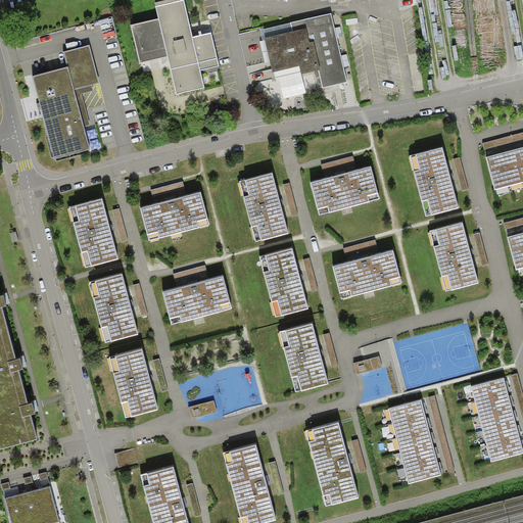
[(183,0),(172,0),(155,4),(158,19),(131,27),(139,64),(168,58),(177,96),(204,89),(200,72),(220,66),(211,34),(192,38),(183,0)]
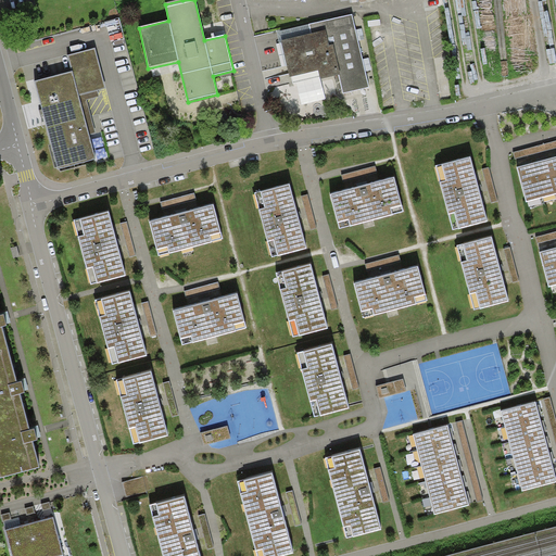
[(369,87),(352,13),(308,24),(310,24),(312,34),(281,40),(287,65),(290,77),(318,71),(320,79),(339,75),(343,92),(369,87)]
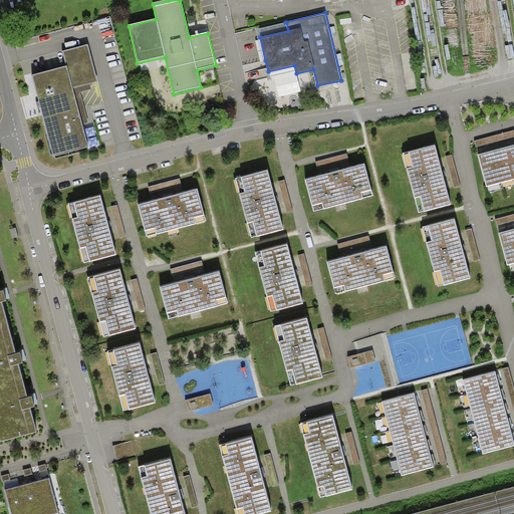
[(263,60),(265,60),(260,37),(288,31),(286,22),(256,29),(263,60)]
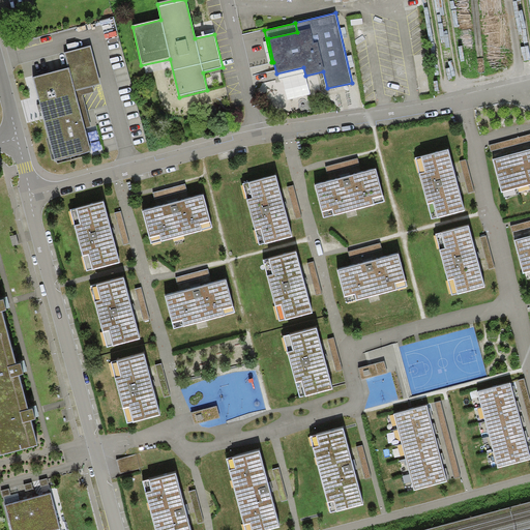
[(69,69),(33,79),(55,162),(91,152),(85,128),(92,127),(83,94),(93,92),(92,86),(100,84),(91,47),(65,54),(69,69)]
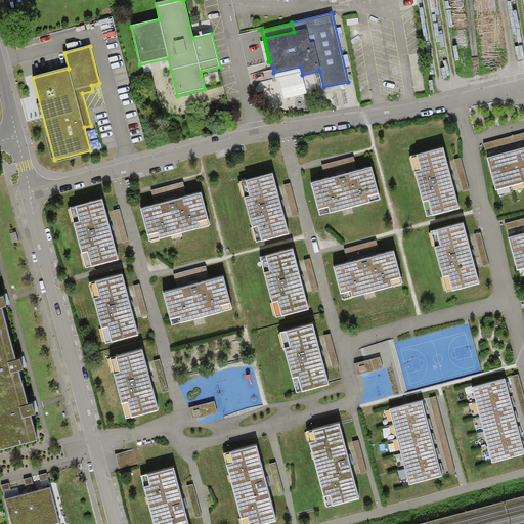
[(523,132),(484,142),(485,148),(523,138),(523,132)]
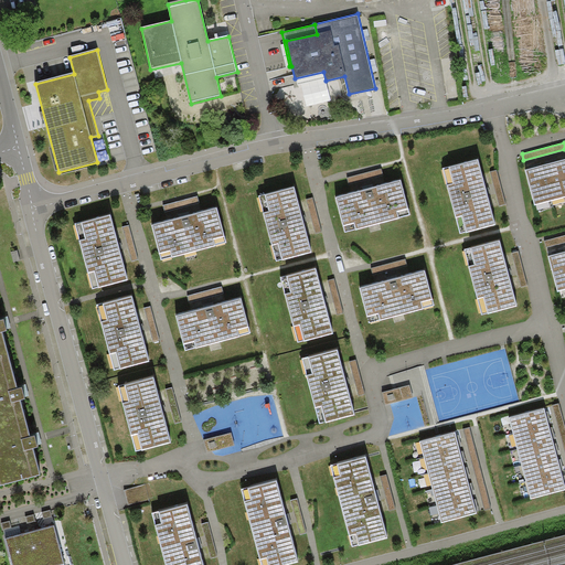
[(443,169),(460,233),(467,232),(496,224),(478,160),(449,168),(449,167),(443,169)]
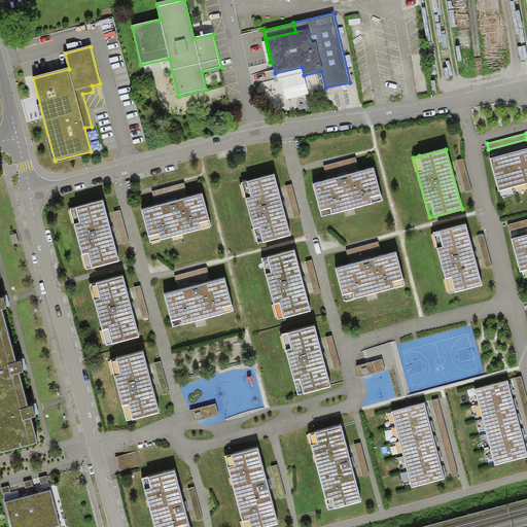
[(515,186),(526,182),(526,175),(521,150),(505,154),(515,186)]
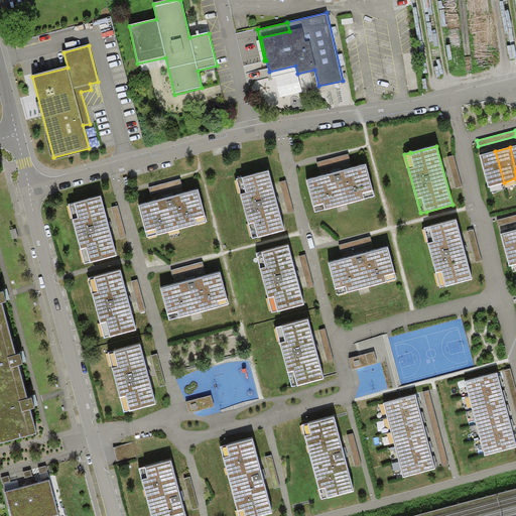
[(488,186),(504,182),(495,151),(480,155),(488,186)]
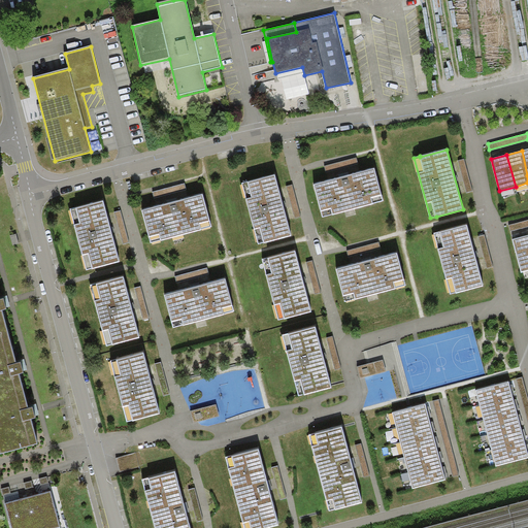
[(357,157),(324,166),(327,176),(360,168),(357,157)]
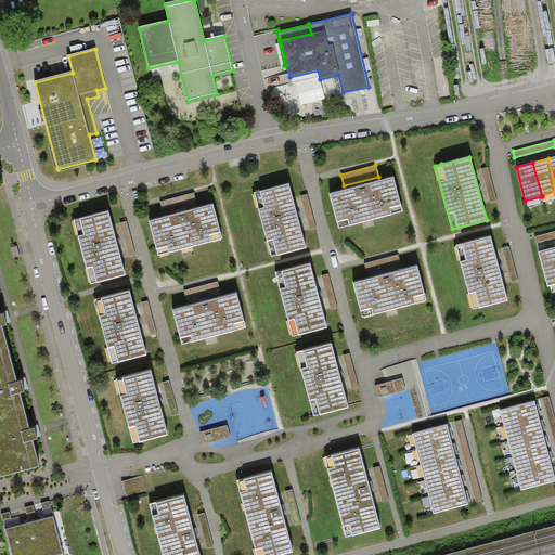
[(488,168),(482,169),(491,203),(497,202),(488,168)]
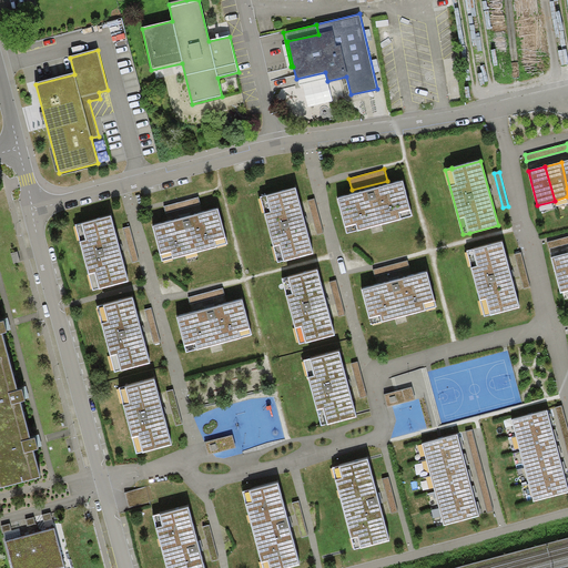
[(403,181),(337,199),(347,233),(357,230),(358,231),(402,220),(401,219),(413,215),(403,181)]
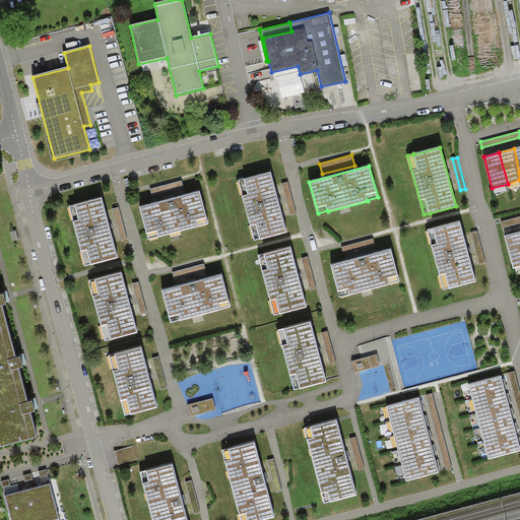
[(239,181),(254,240),(260,239),(286,232),(270,173),(245,180),(245,179),(239,181)]
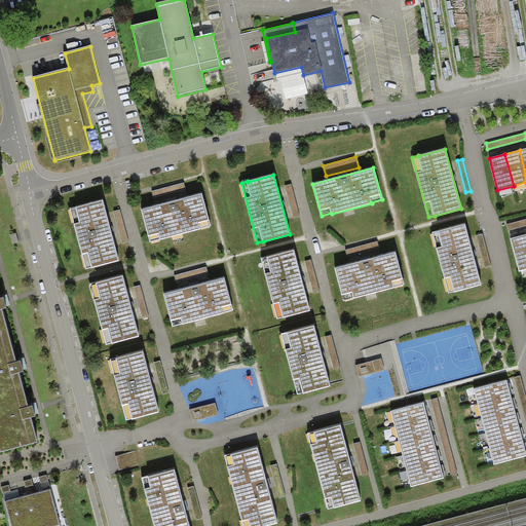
[(184,183),(152,191),(154,202),(187,193),(184,183)]
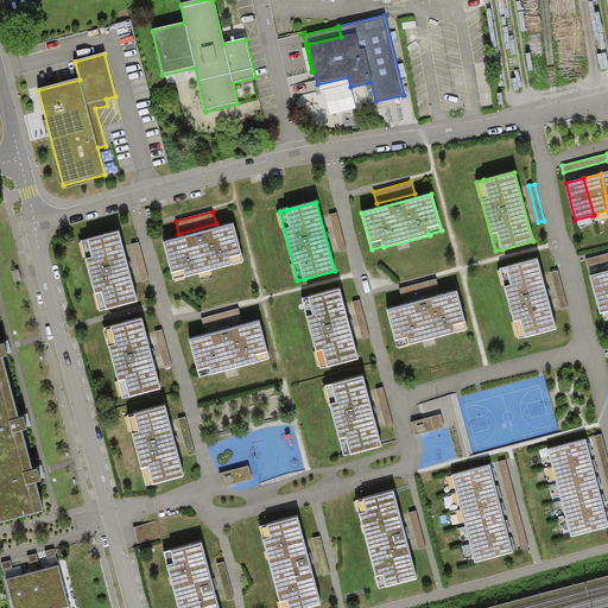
[(336,213),(330,214),(340,252),(346,249),(336,213)]
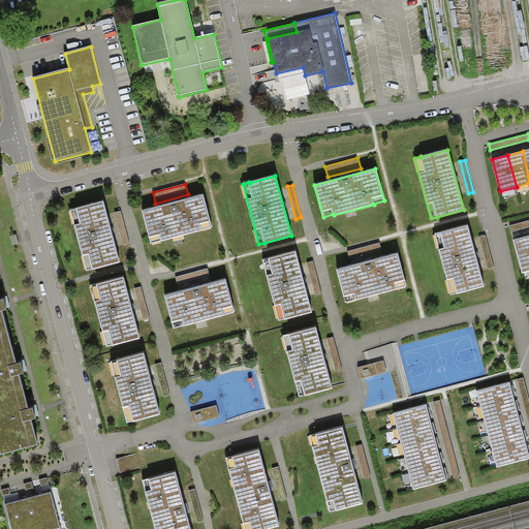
[(204,194),(142,211),(151,243),(161,240),(161,241),(201,230),(201,229),(212,226),(204,194)]
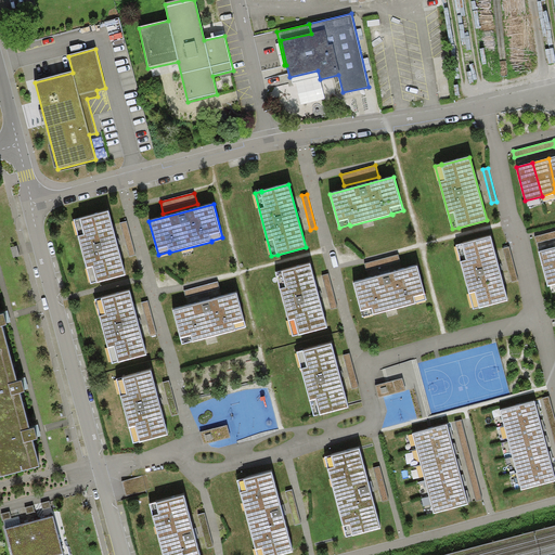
[(74,220),(91,284),(98,282),(98,283),(126,275),(108,211),(80,219),(80,218),(74,220)]
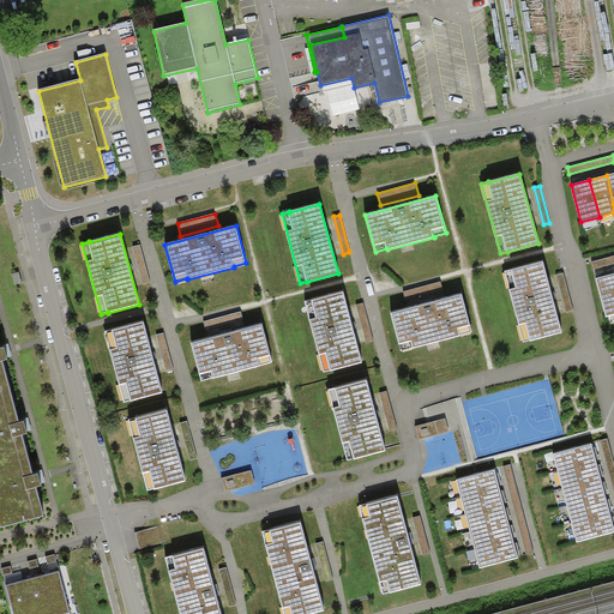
[(140,245),(133,246),(143,283),(150,282),(140,245)]
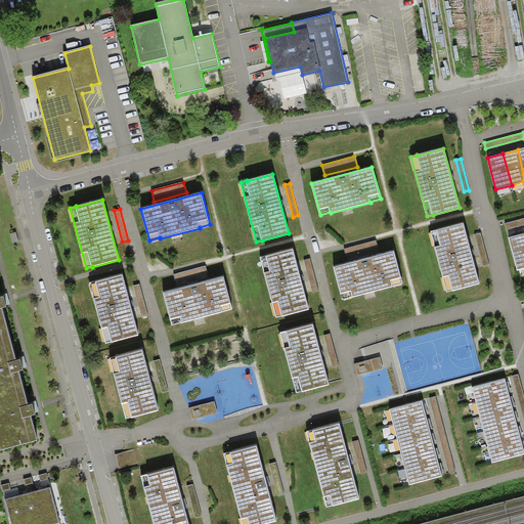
[(523,218),(505,223),(506,229),(523,224),(523,218)]
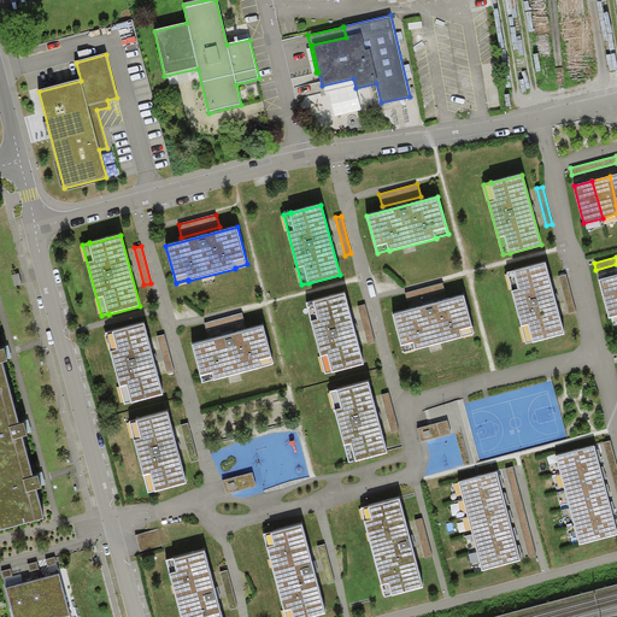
[(507,272),(526,344),(533,341),(533,342),(564,334),(545,263),(515,271),(507,272)]
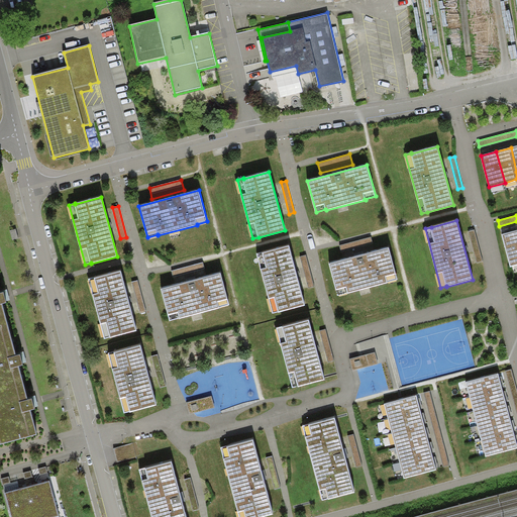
[(475,229),(470,230),(477,263),(483,262),(475,229)]
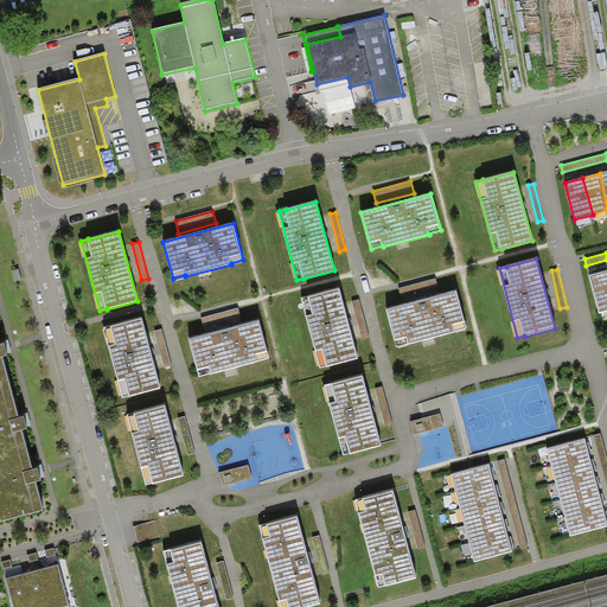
[(599,313),(606,311),(606,270),(589,276),(599,313)]
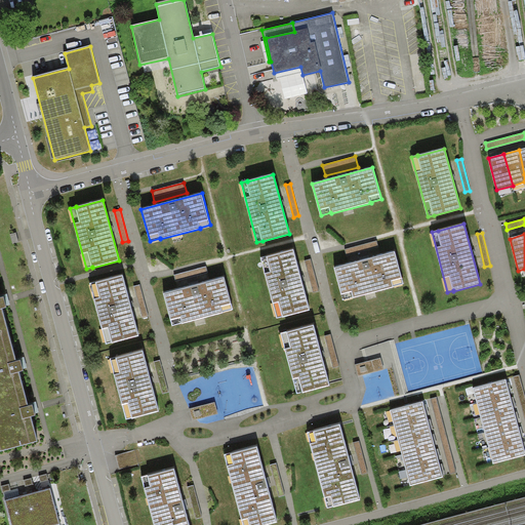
[(377,241),(346,249),(348,260),(380,251),(377,241)]
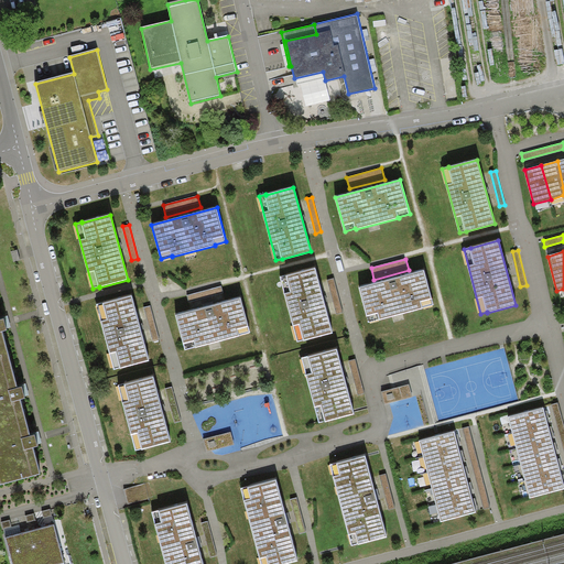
[(280,277),(297,342),(304,339),(304,340),(333,333),(315,268),(286,275),(280,277)]
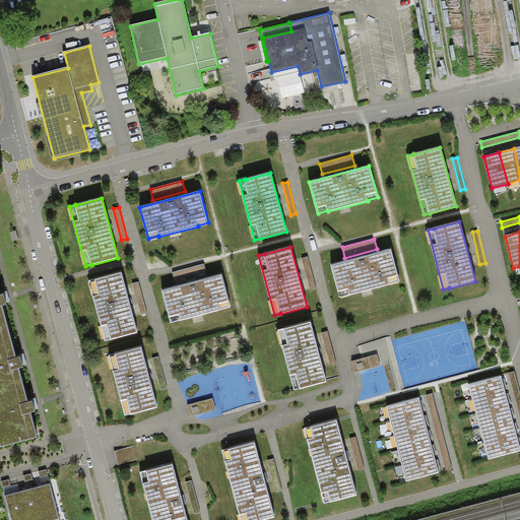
[(391,249),(331,265),(339,297),(349,294),(349,295),(389,284),(389,283),(400,280),(391,249)]
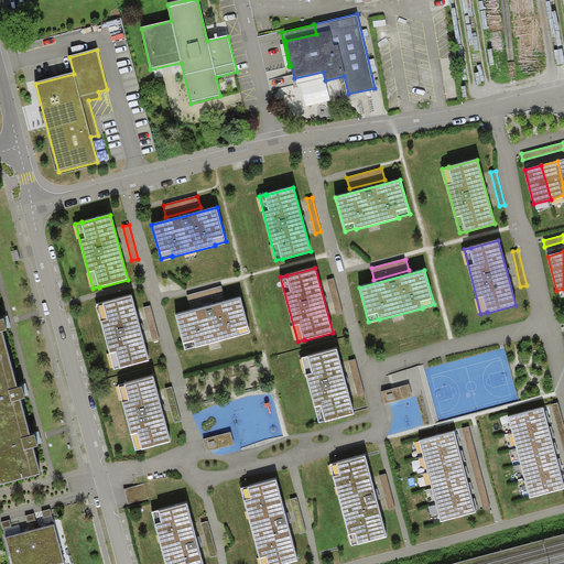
[(334,278),(328,280),(336,314),(343,313),(334,278)]
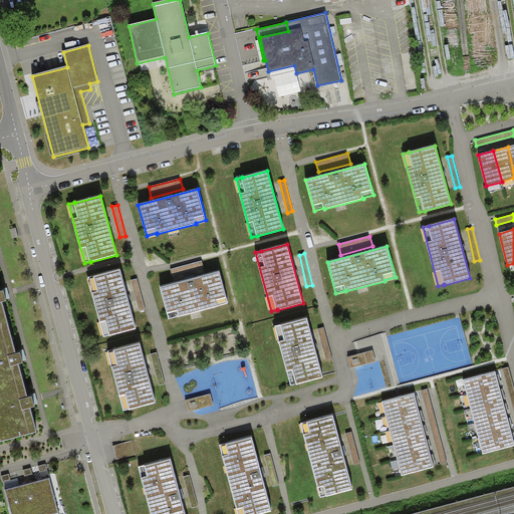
[(202,261),(171,269),(173,280),(205,271),(202,261)]
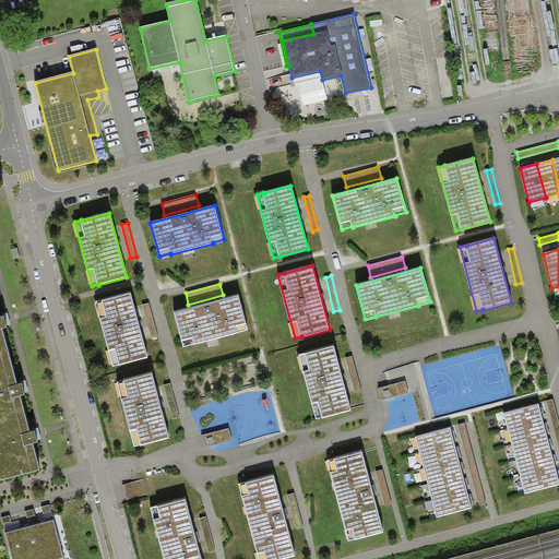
[(96,301),(113,366),(119,364),(119,365),(147,357),(131,293),(103,300),(96,301)]
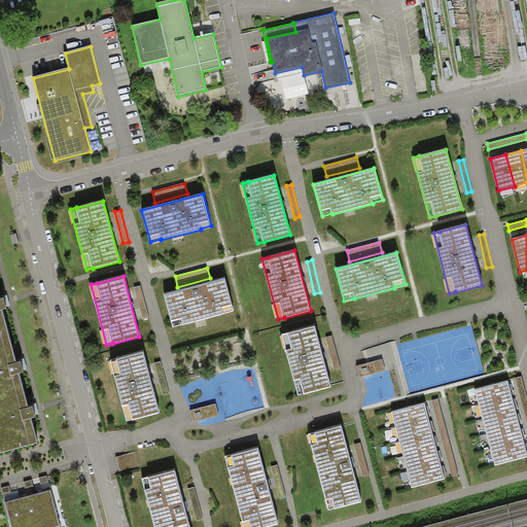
[(225,278),(164,294),(173,326),(183,324),(223,314),(223,313),(234,310),(225,278)]
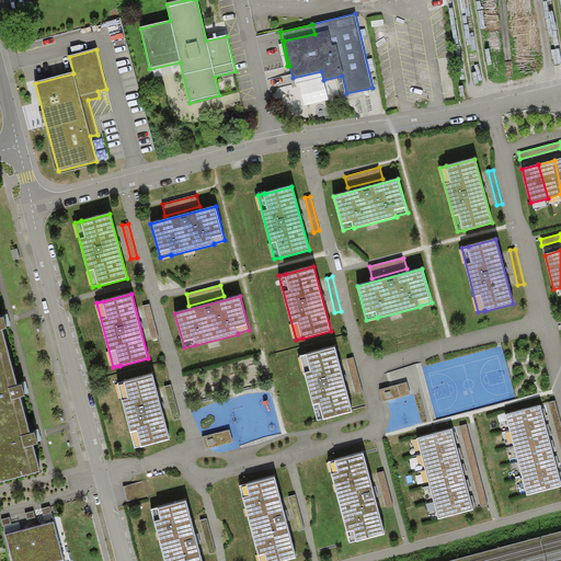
[(149,304),(142,305),(152,340),(159,339),(149,304)]
